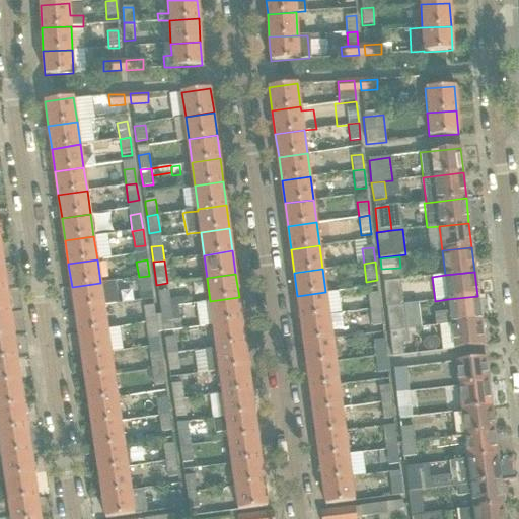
[(149,276),(139,277),(141,294),(152,292),(149,276)]
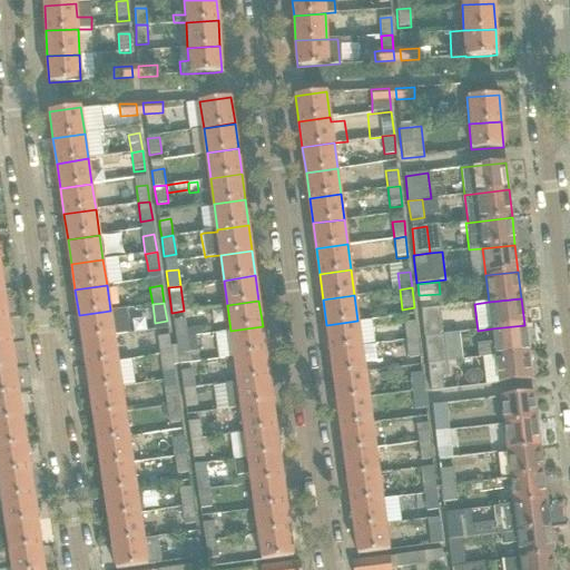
[(440,307),(422,310),(422,311),(425,337),(443,335),(440,310),(440,307)]
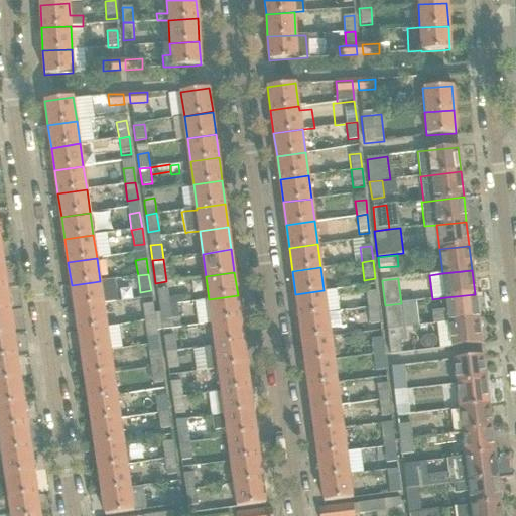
[(100,281),(72,285),(75,307),(103,303),(117,301),(114,281),(100,283),(100,281)]
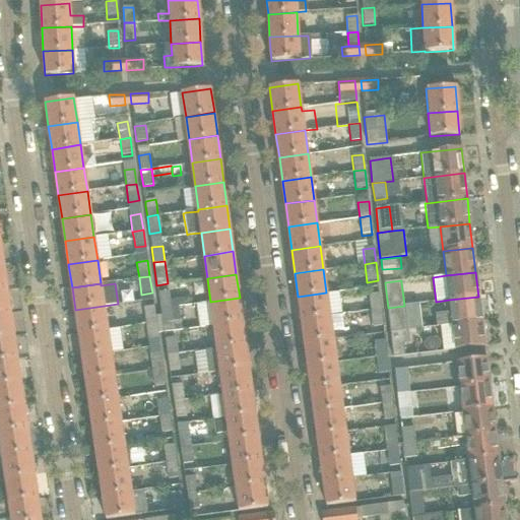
[(0,289),(0,314),(10,313),(6,289),(0,289)]
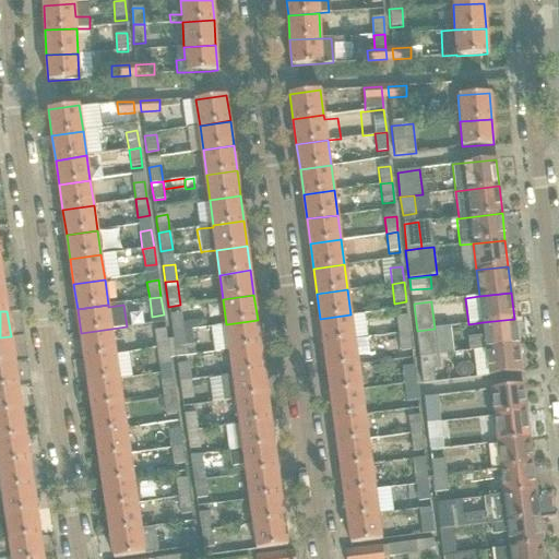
[(353,314),(354,336),(365,336),(363,313),(353,314)]
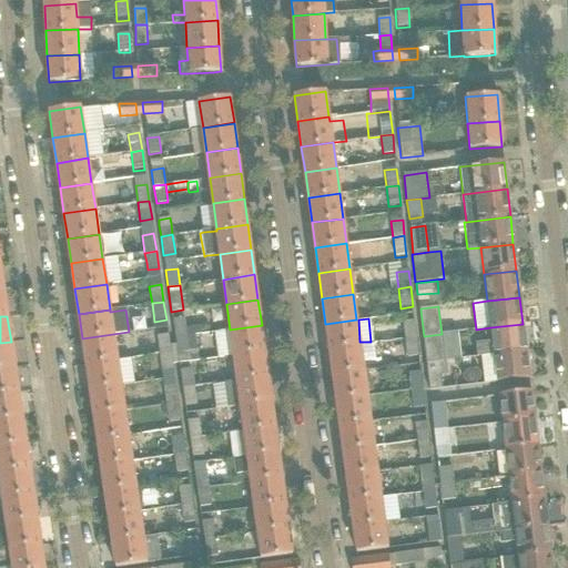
[(184,320),(173,322),(175,337),(186,336),(184,320)]
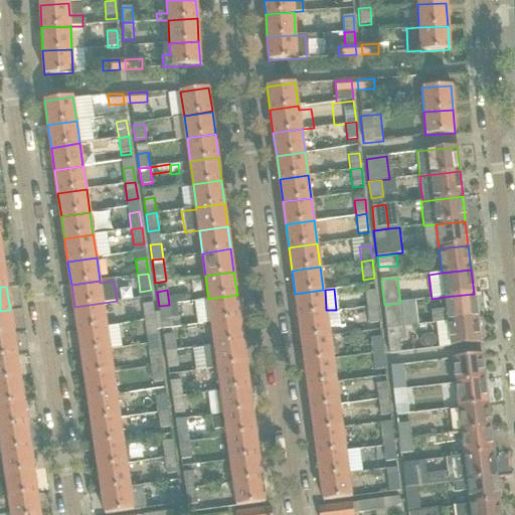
[(295,294),(298,317),(326,313),(323,290),(295,294)]
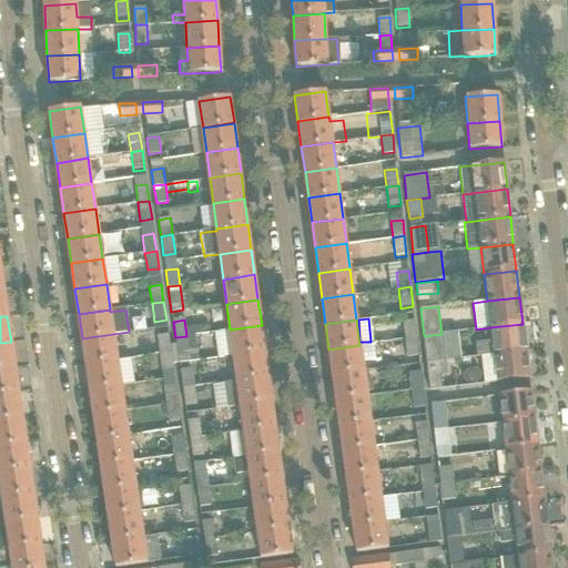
[(403,323),(404,338),(416,337),(414,321),(403,323)]
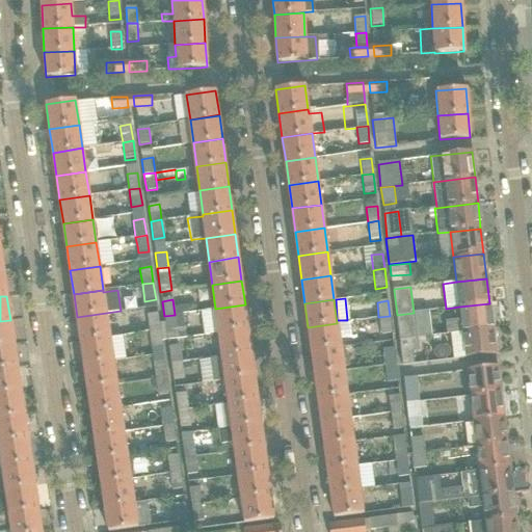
[(461,320),(446,322),(447,335),(462,333),(493,328),(489,303),(459,307),(461,320)]
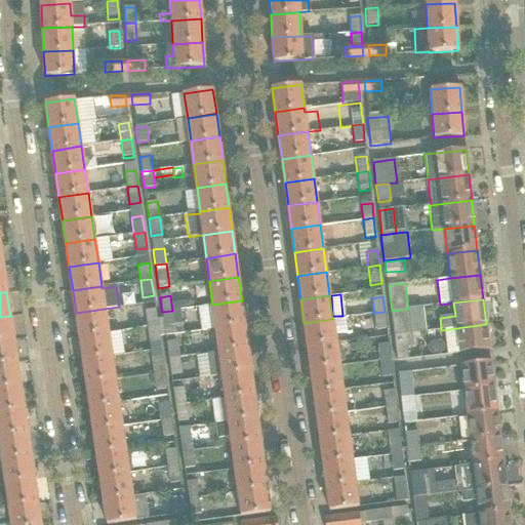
[(212,305),(216,328),(245,324),(242,300),(212,305)]
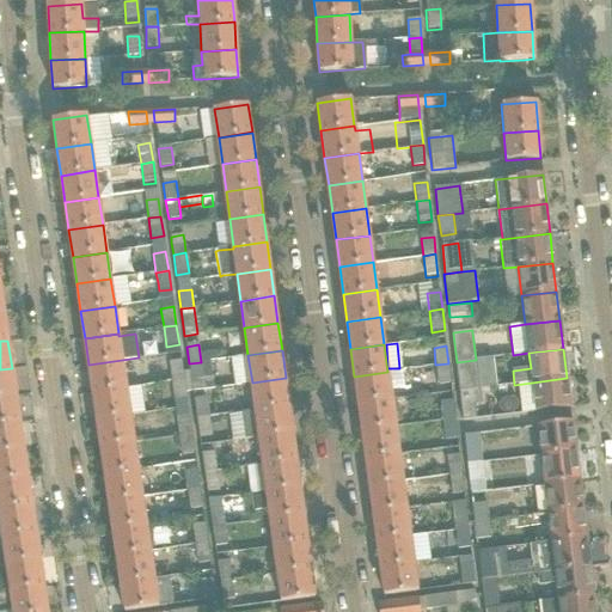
[(89,365),(92,392),(127,387),(122,360),(89,365)]
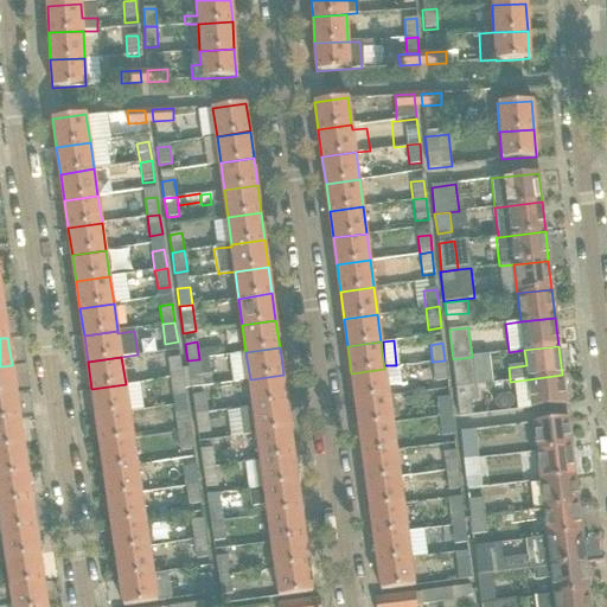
[(453,359),(455,388),(474,385),(472,357),(453,359)]
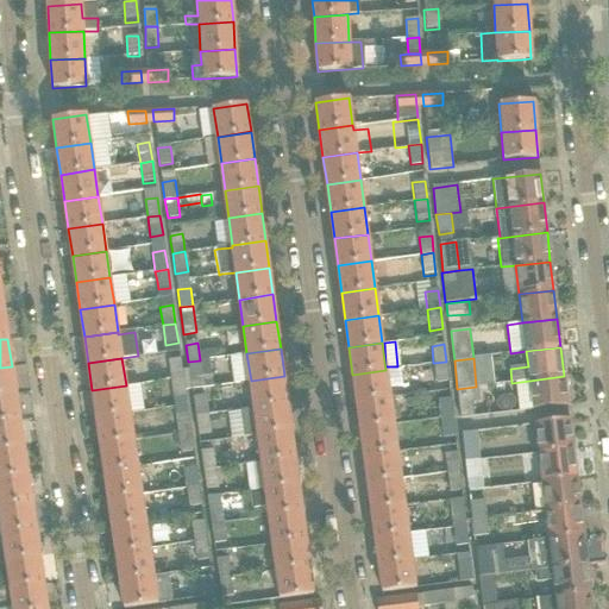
[(181,359),(168,362),(170,380),(183,377),(181,359)]
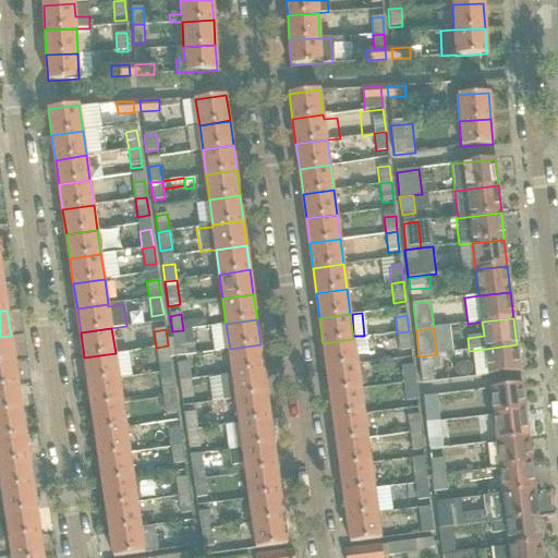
[(183,330),(172,331),(176,352),(186,350),(183,330)]
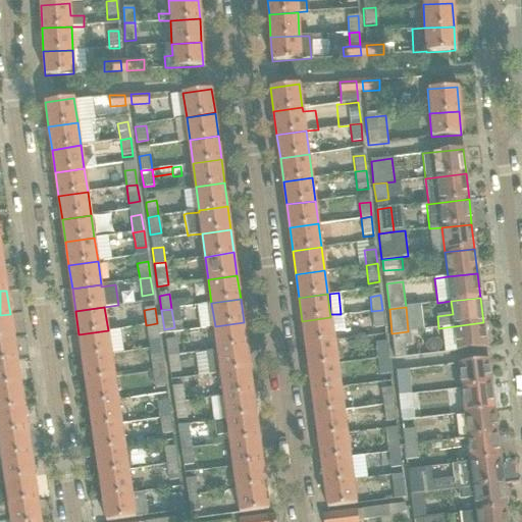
[(382,310),(371,311),(374,329),(384,328),(382,310)]
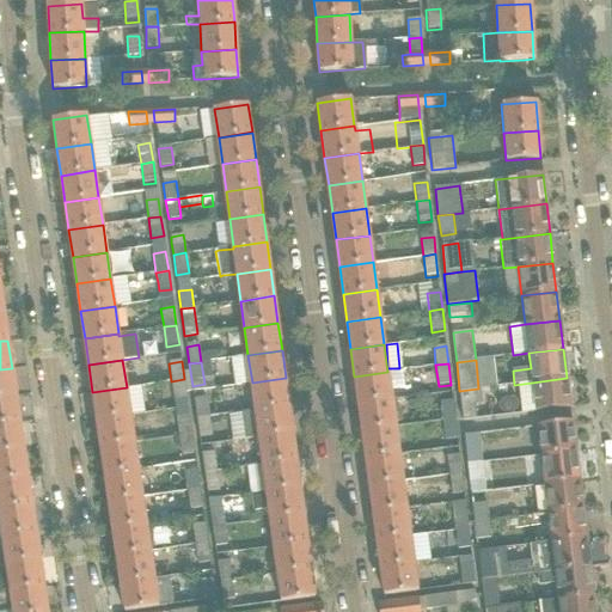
[(0,369),(0,397),(16,395),(12,368),(0,369)]
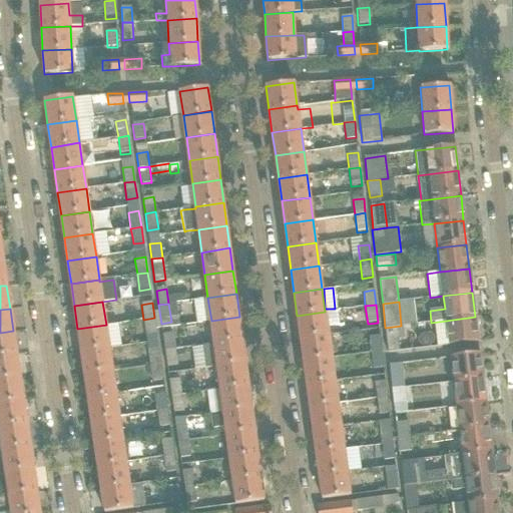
[(297,316),(300,338),(328,335),(325,312),(297,316)]
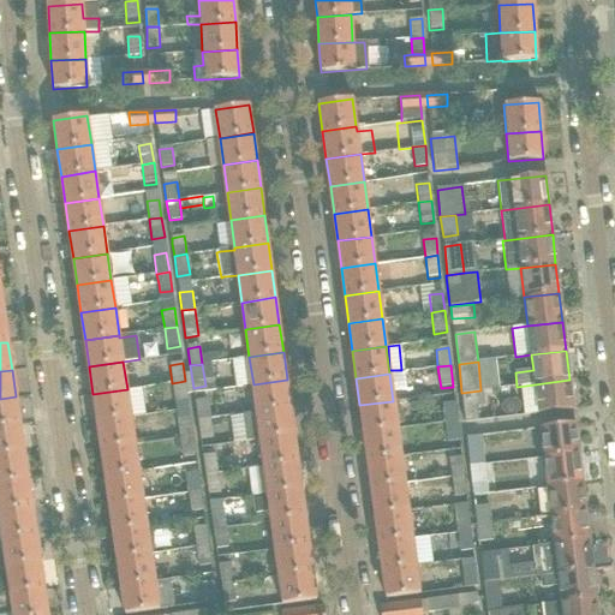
[(254,384),(257,412),(291,407),(287,380),(254,384)]
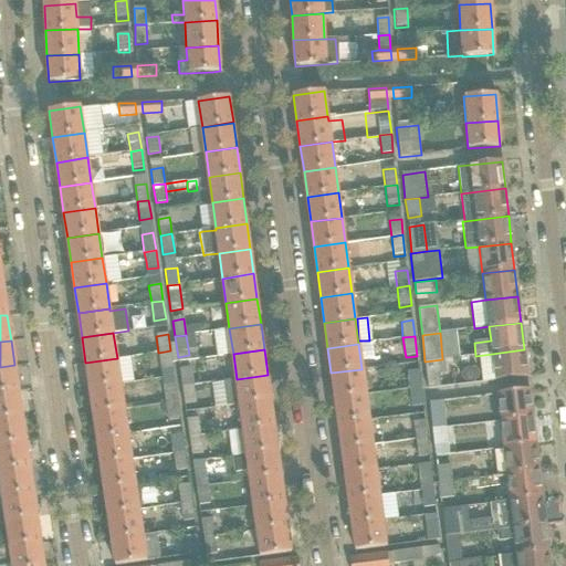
[(524,349),(492,354),(495,380),(527,377),(524,349)]
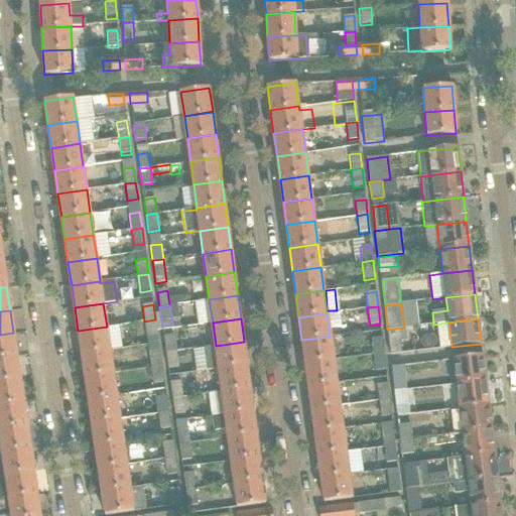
[(155,319),(144,321),(147,338),(157,336),(155,319)]
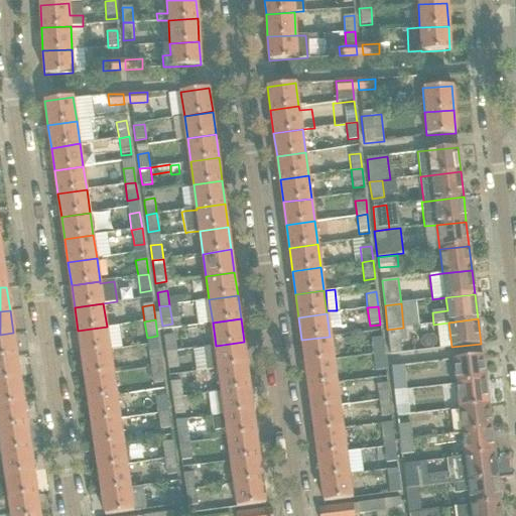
[(78,331),(82,354),(110,350),(107,327),(78,331)]
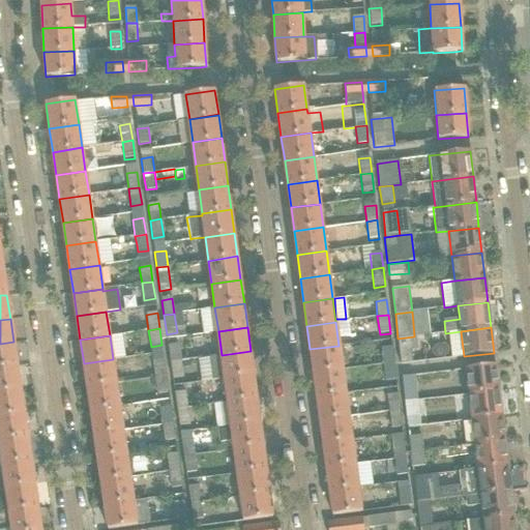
[(414,336),(398,339),(401,364),(412,363),(410,350),(416,350),(414,336)]
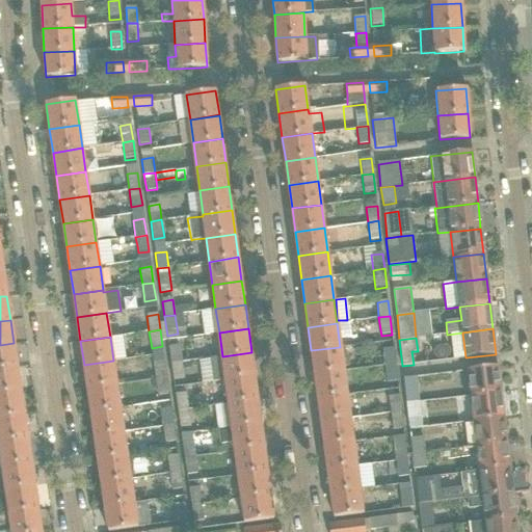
[(0,345),(0,369),(17,367),(14,343),(0,345)]
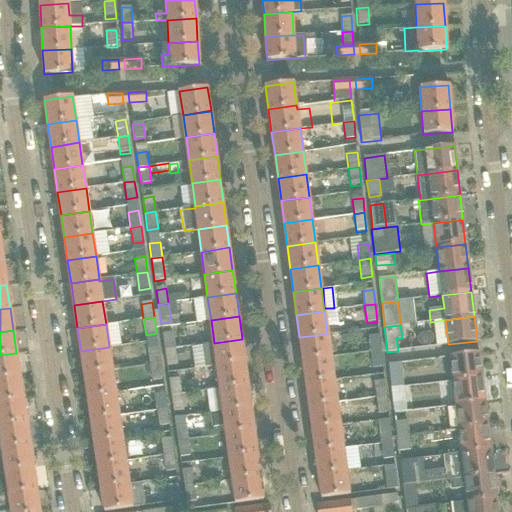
[(162,334),(164,350),(175,348),(173,332),(162,334)]
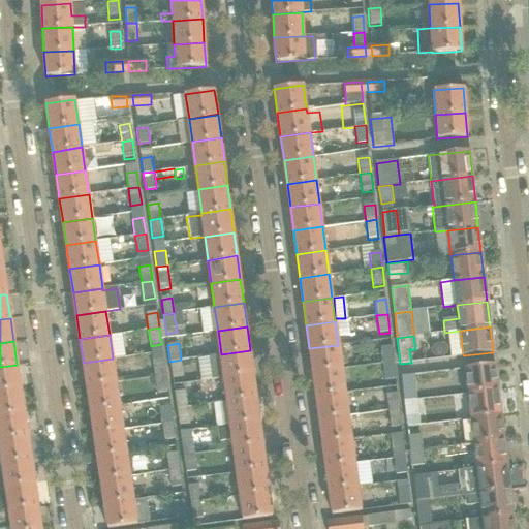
[(309,348),(312,372),(342,368),(338,345),(309,348)]
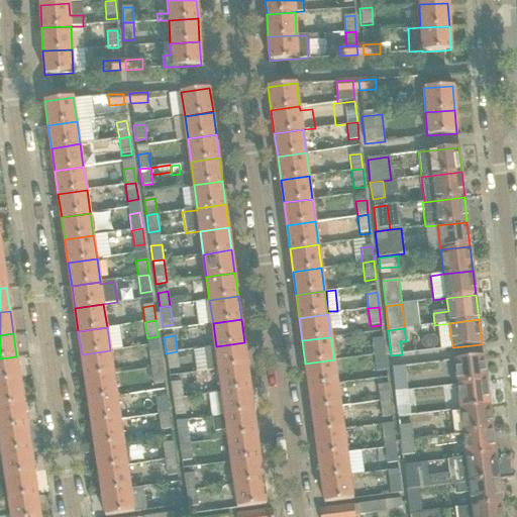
[(372,339),(374,354),(385,353),(383,338),(372,339)]
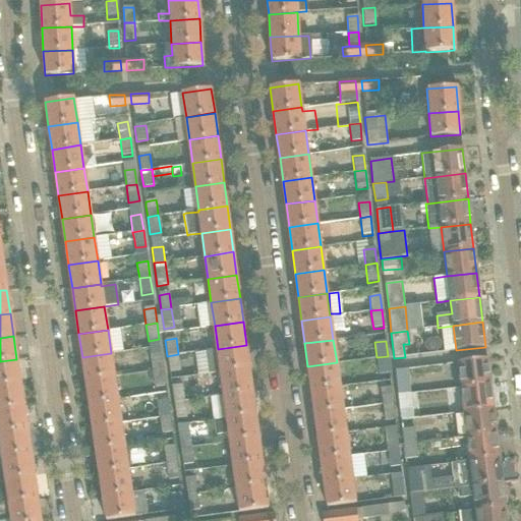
[(208,350),(205,351),(209,373),(212,373),(221,372),(249,368),(246,345),(218,349),(208,350)]
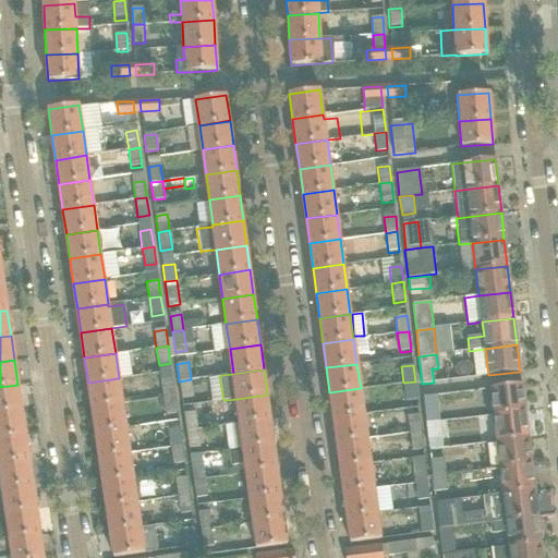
[(88,383),(92,408),(122,402),(119,378),(88,383)]
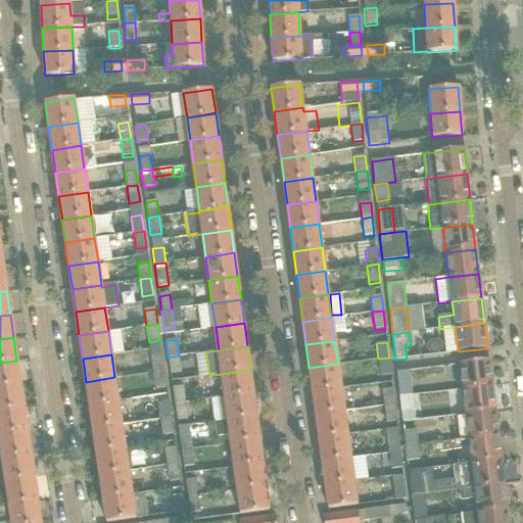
[(161,354),(150,357),(152,372),(163,370),(161,354)]
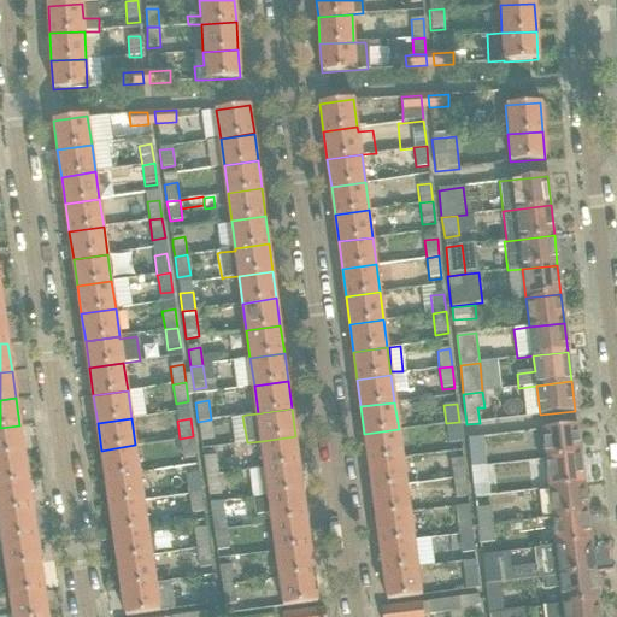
[(211,419),(198,422),(201,441),(215,440),(211,419)]
